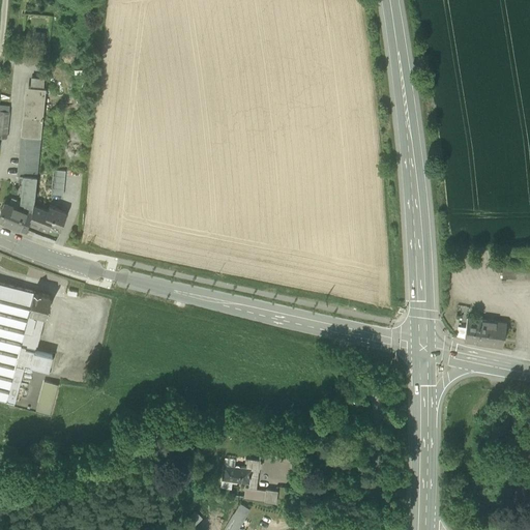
[(33,31),(32,42),(43,43),(45,32),(33,31)]
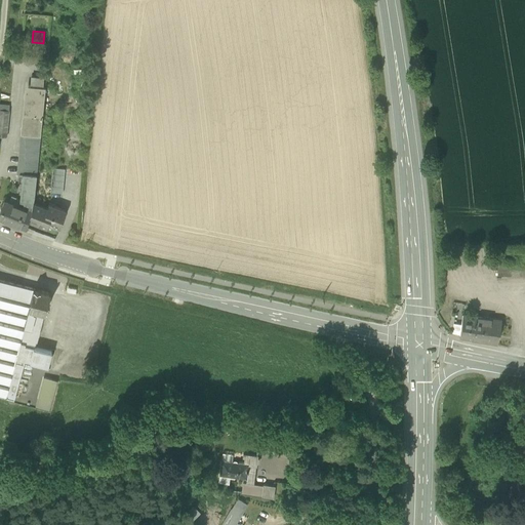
[(30,84),(44,86),(45,78),(31,76),(30,84)]
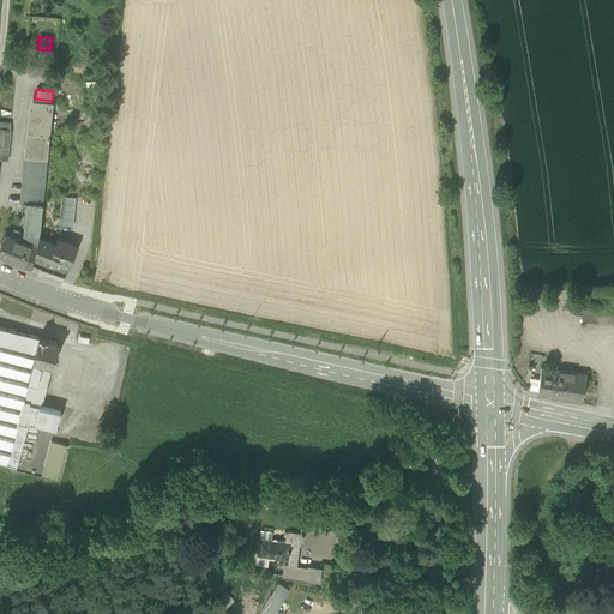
[(28,155),(47,157),(53,101),(52,101),(35,98),(34,98),(28,155)]
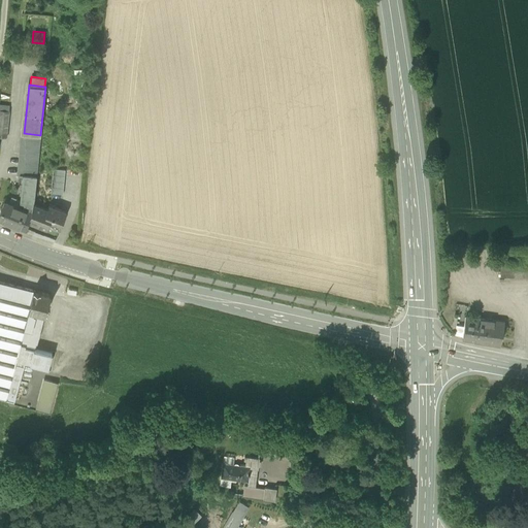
[(9,110),(0,108),(0,136),(6,137),(9,110)]
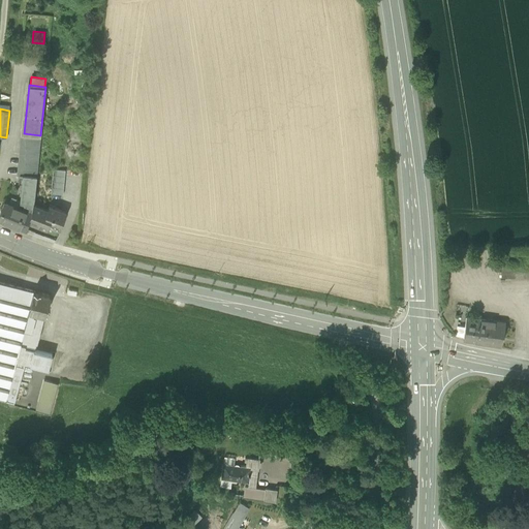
[(40,135),(24,133),(19,174),(23,174),(36,176),(40,135)]
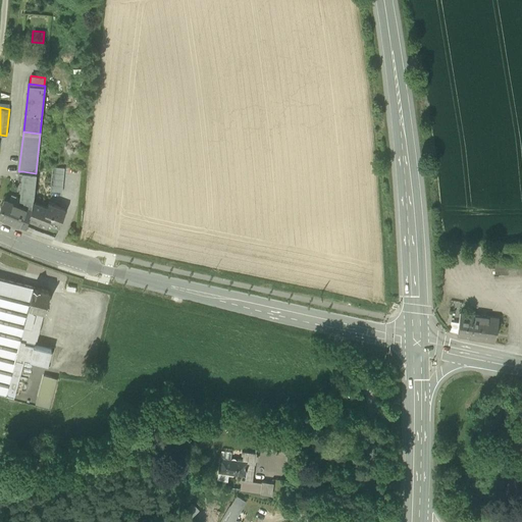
[(64,167),(52,166),(50,191),(62,192),(64,167)]
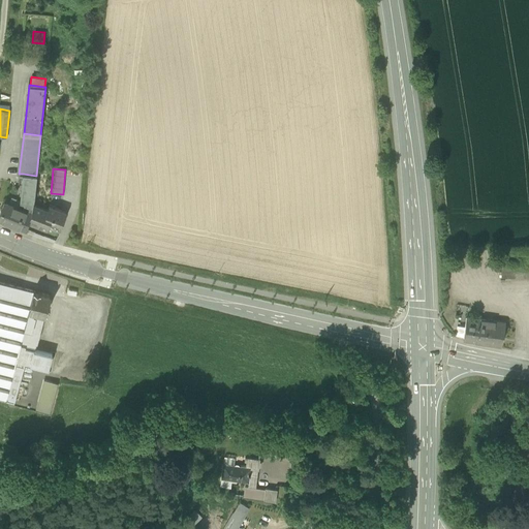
[(36,176),(23,174),(20,200),(32,206),(32,204),(34,197),(36,176)]
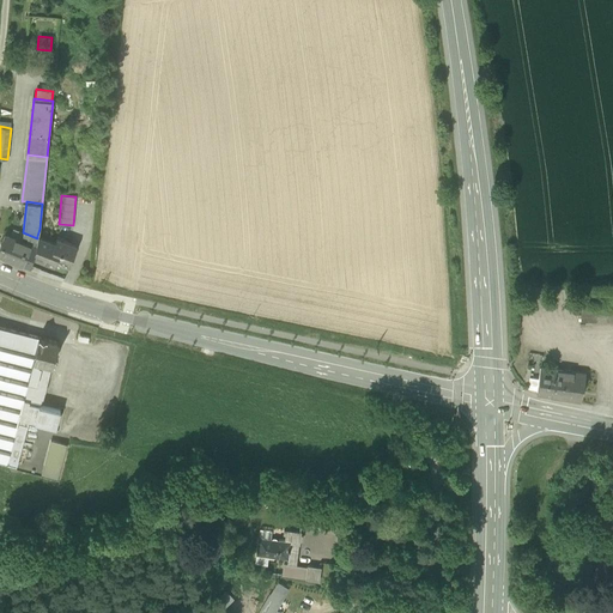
[(23,232),(13,229),(11,235),(20,240),(23,232)]
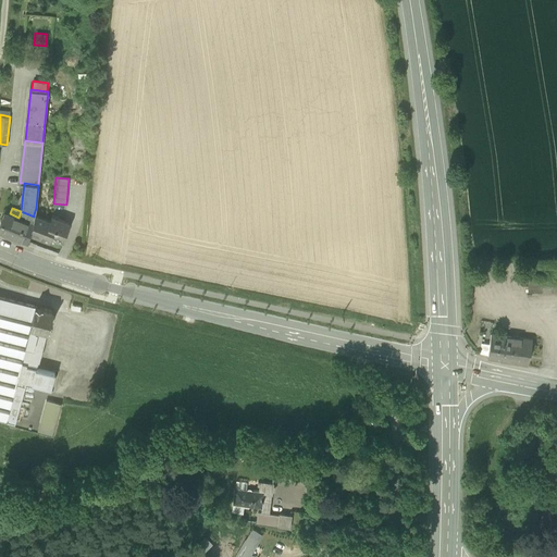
[(10,213),(3,211),(0,220),(0,230),(26,240),(28,233),(33,224),(34,217),(21,211),(19,218),(10,213)]
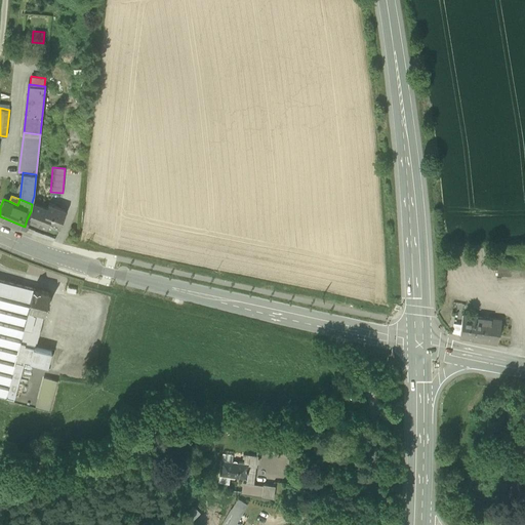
[(48,204),(47,208),(32,202),(32,204),(31,211),(27,219),(46,227),(48,223),(58,227),(65,210),(48,204)]
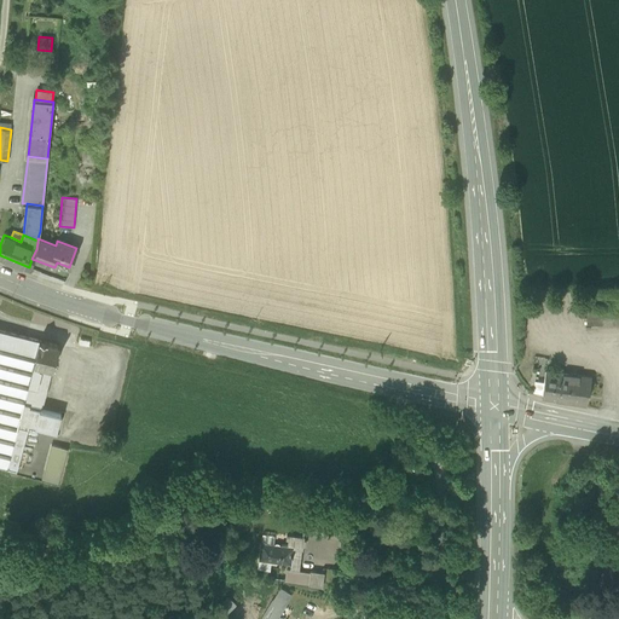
[(600,325),(600,311),(585,311),(585,325),(600,325)]
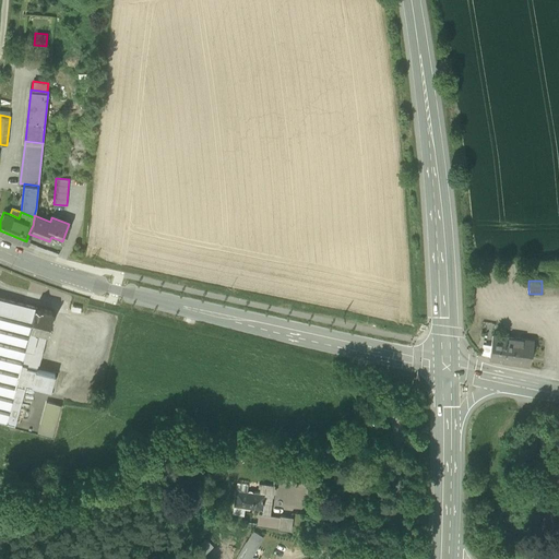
[(558,294),(558,281),(542,281),(542,294),(558,294)]
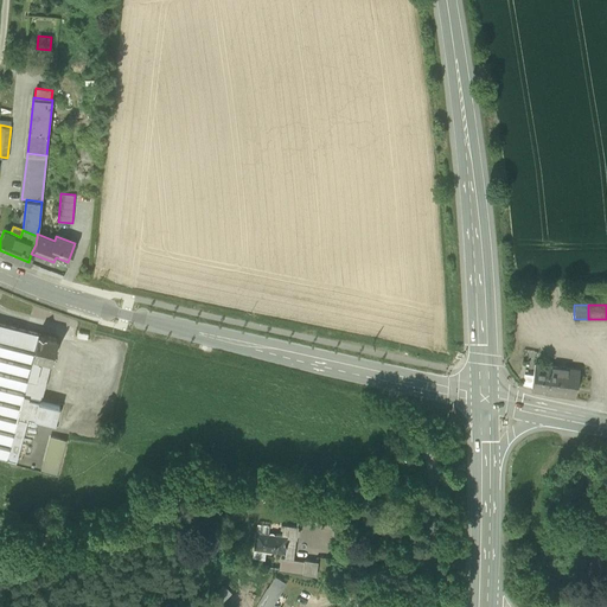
[(38,334),(0,324),(0,460),(6,461),(18,415),(23,396),(32,358),(38,334)]
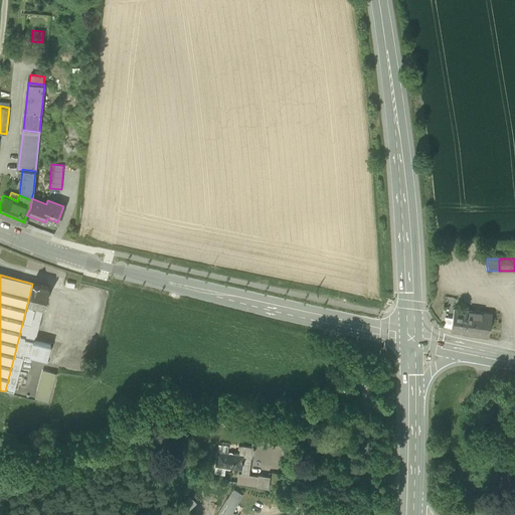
[(49,288),(32,284),(27,304),(43,308),(46,299),(47,300),(48,297),(46,297),(49,288)]
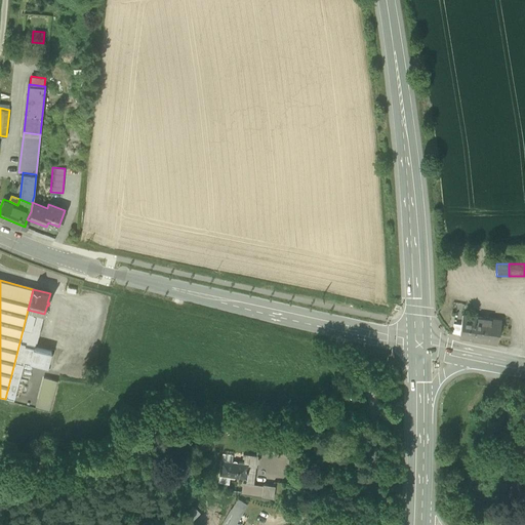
[(44,314),(28,310),(19,342),(25,345),(26,345),(30,329),(39,331),(40,331),(44,314)]
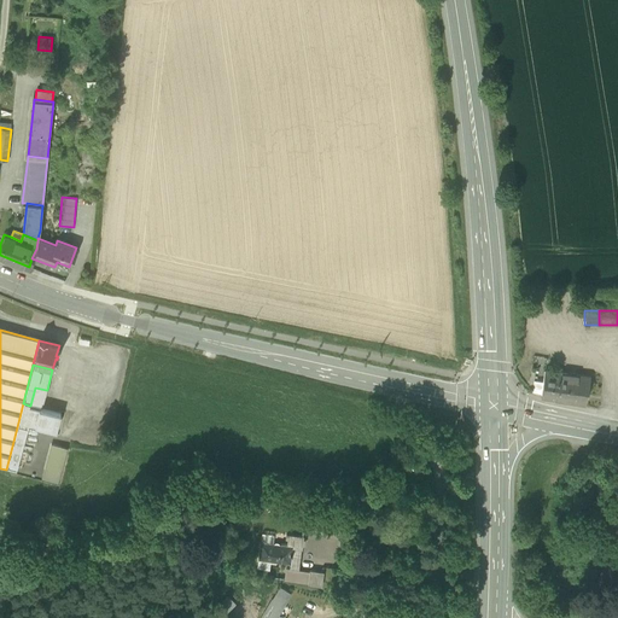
[(589,377),(544,371),(541,398),(566,402),(584,406),(589,377)]
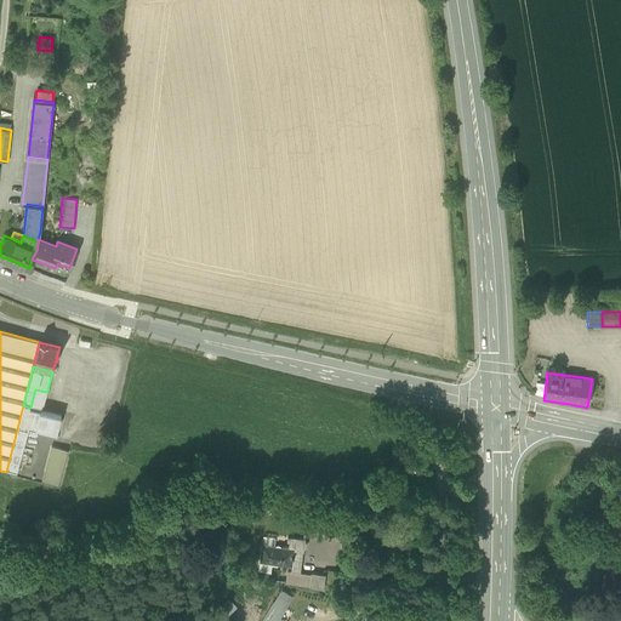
[(46,392),(35,389),(30,408),(41,410),(45,399),(47,392),(46,392)]
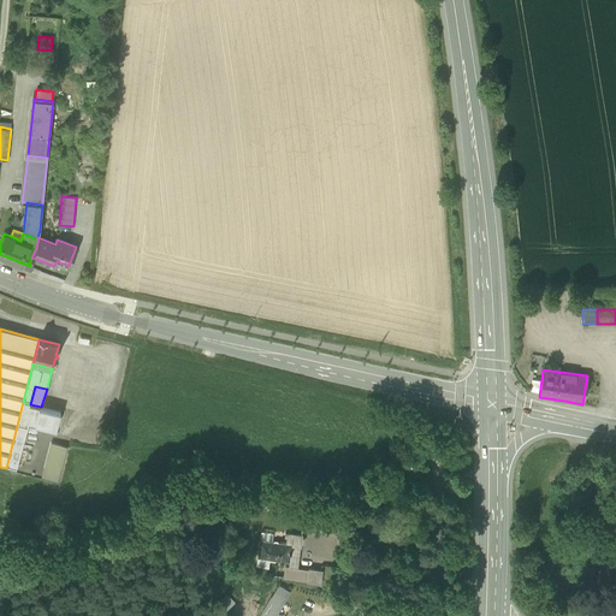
[(60,414),(29,406),(29,404),(23,402),(18,421),(29,424),(55,431),(60,414)]
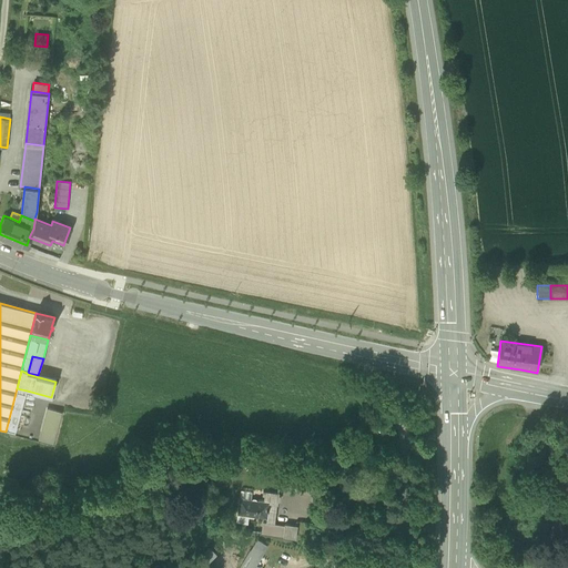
[(27,391),(17,388),(6,432),(14,435),(27,391)]
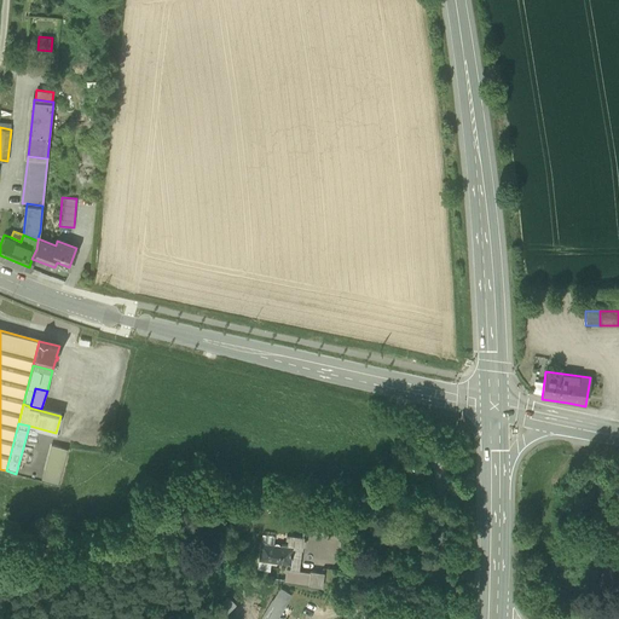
[(51,446),(42,480),(58,484),(67,451),(51,446)]
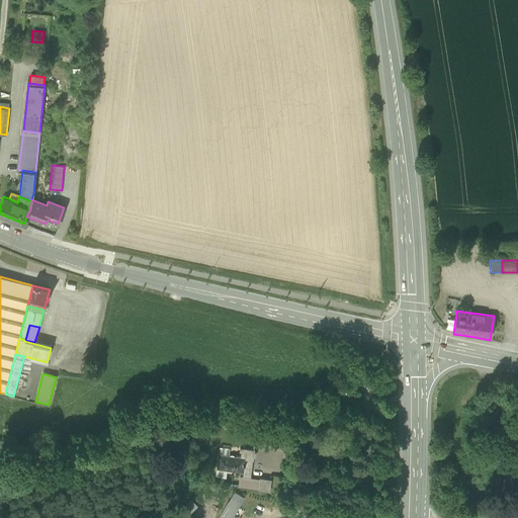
[(285,437),(271,435),(270,440),(271,440),(270,446),(269,446),(269,448),(283,450),(285,437)]
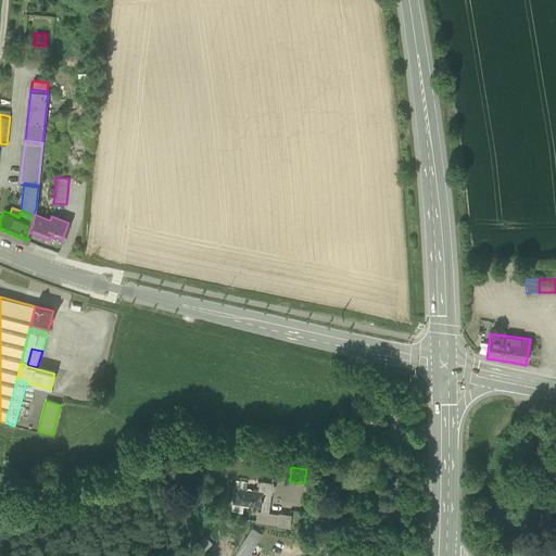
[(290,472),(278,470),(277,478),(289,479),(290,479),(291,472),(290,472)]
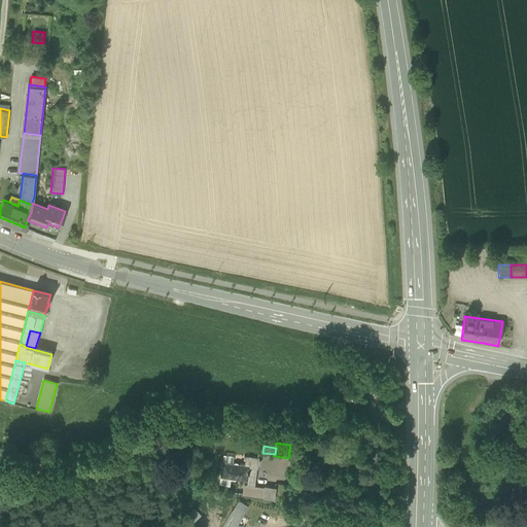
[(258,458),(244,456),(244,459),(245,460),(245,463),(244,465),(249,465),(247,481),(253,482),(254,468),(256,468),(257,465),(258,464),(259,461),(258,460),(258,458)]
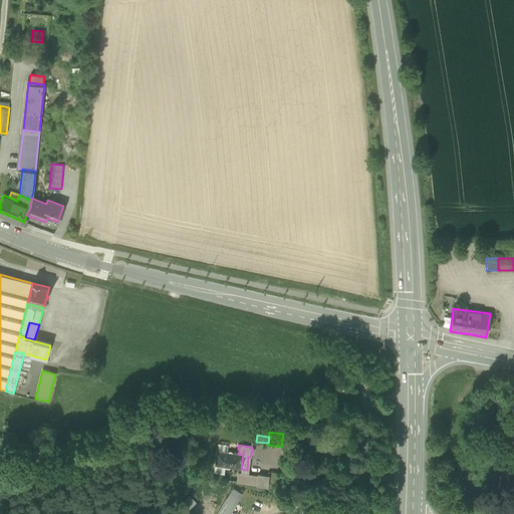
[(232,453),(231,452),(229,452),(228,453),(217,451),(215,466),(224,467),(226,467),(227,468),(229,469),(230,468),(241,469),(243,454),(238,454),(239,452),(234,451),(233,453),(232,453)]
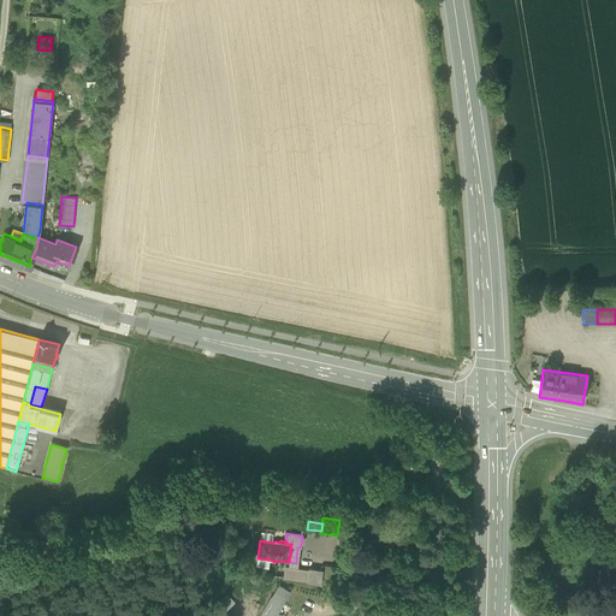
[(268,560),(258,558),(256,567),(268,568),(268,562),(268,560)]
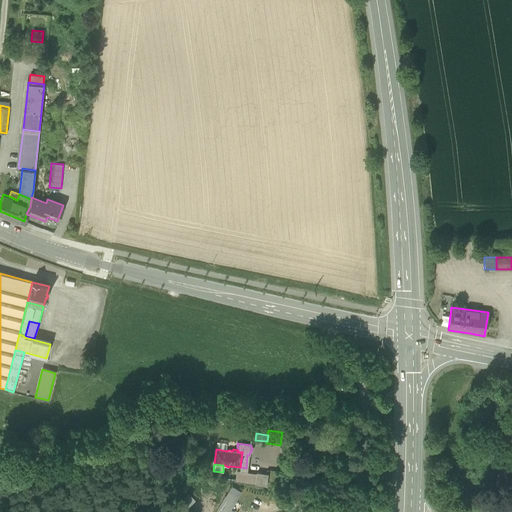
[(257,473),(237,471),(236,480),(255,483),(255,484),(266,486),(267,474),(257,472),(257,473)]
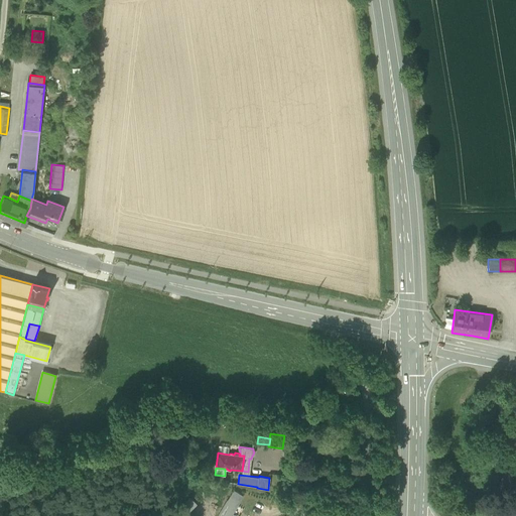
[(235,491),(219,515),(230,515),(242,496),(235,491)]
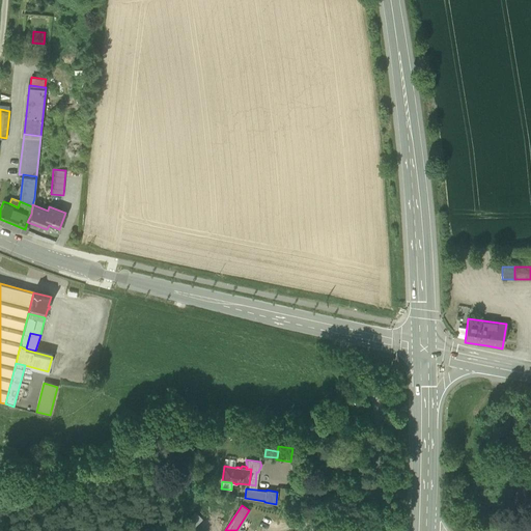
All buildings are outlined.
